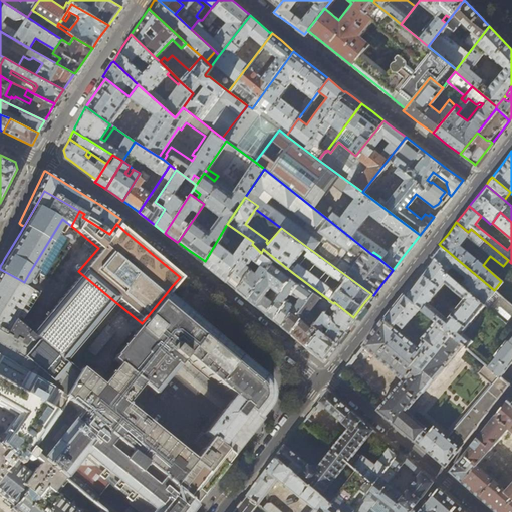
[(227,224),(205,261),(203,263),(217,274),(226,281),(252,244),(253,242),(227,224)]
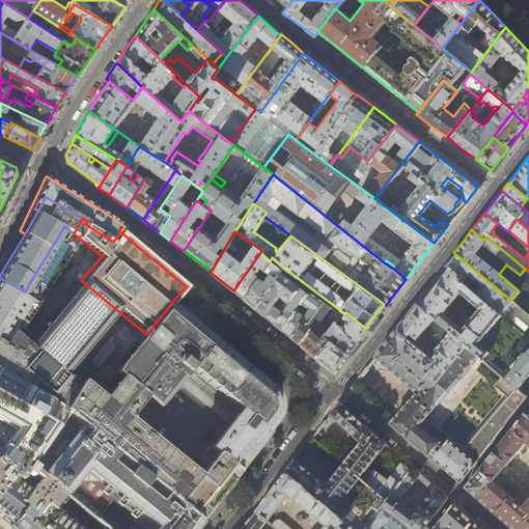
[(234,291),(244,300),(270,261),(260,252),(233,290),(234,291)]
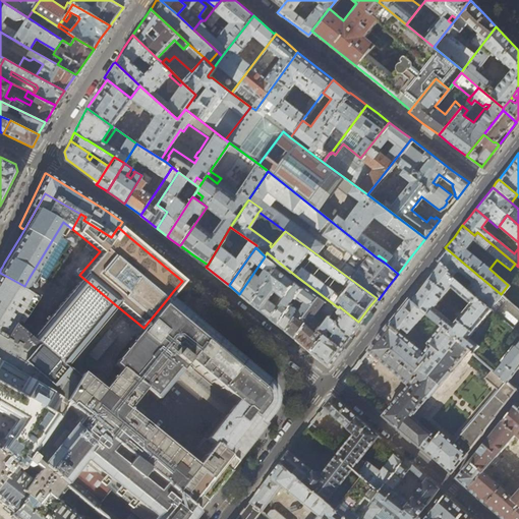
[(436,260),(439,262),(448,270),(447,272),(455,279),(456,277),(453,274),(456,271),(459,271),(470,279),(471,283),(466,289),(488,307),(518,333),(518,309),(501,294),(445,247),(441,253),(436,260)]
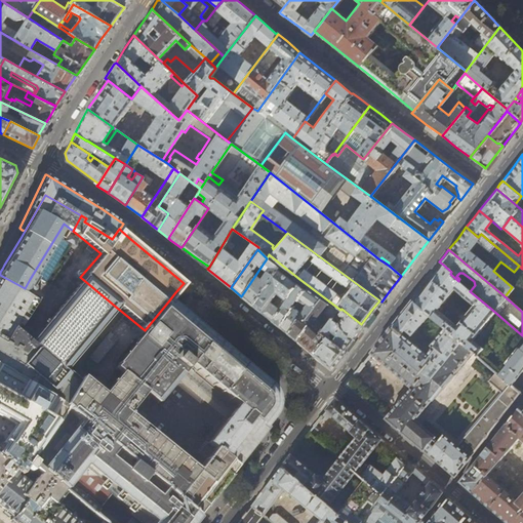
[(250,304),(251,305),(280,264),(269,254),(267,258),(241,296),(250,304)]
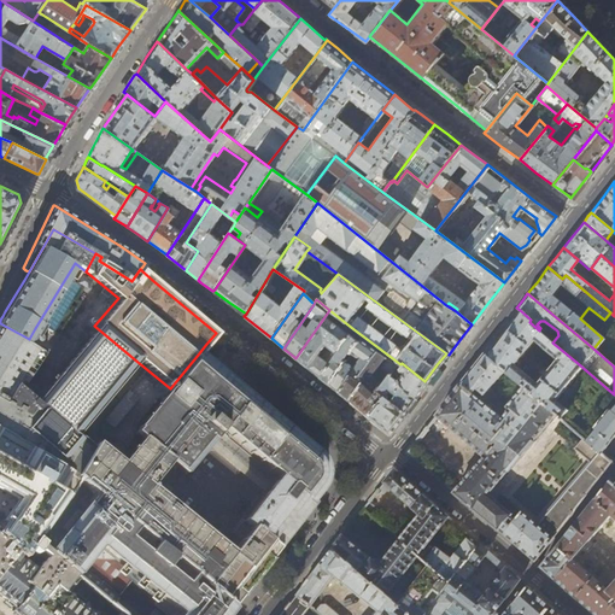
[(352,328),(329,310),(296,358),(308,368),(318,376),(349,333),(352,328)]
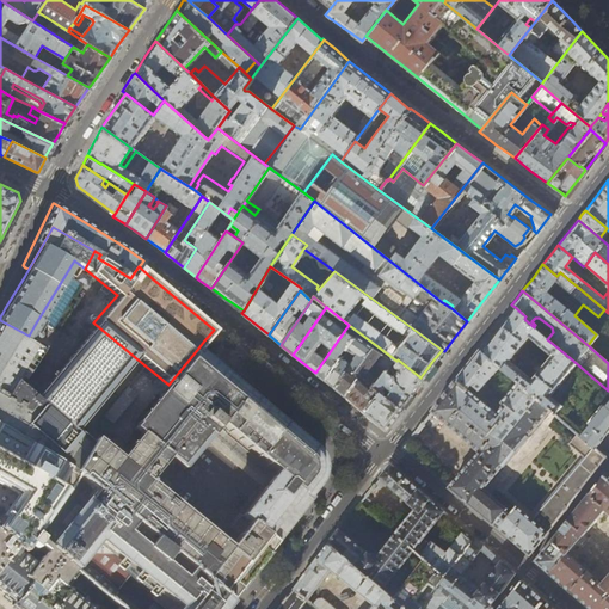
[(524,319),(526,317),(515,307),(497,330),(481,352),(503,371),(516,382),(547,408),(552,412),(559,403),(547,394),(573,361),(547,339),(534,327),(524,319)]
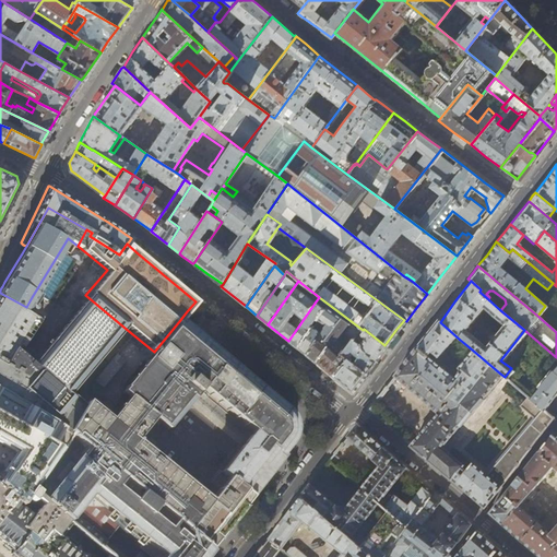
[(0,362),(2,363),(12,346),(14,347),(16,346),(15,345),(18,343),(21,344),(39,315),(26,307),(0,293),(0,362)]
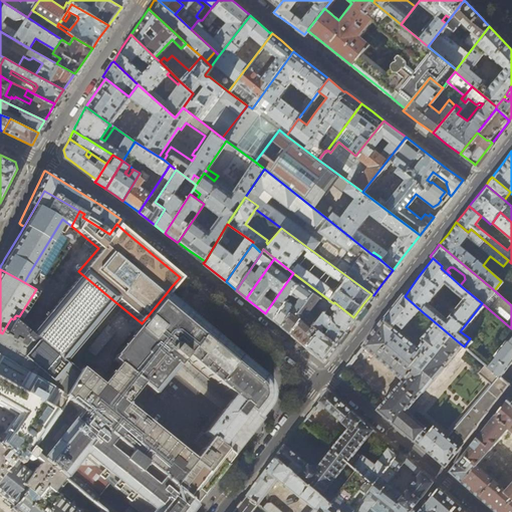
[(0,358),(6,362),(59,395),(74,371),(61,360),(114,301),(78,271),(28,331),(15,318),(13,319),(11,318),(2,333),(0,332),(0,358)]
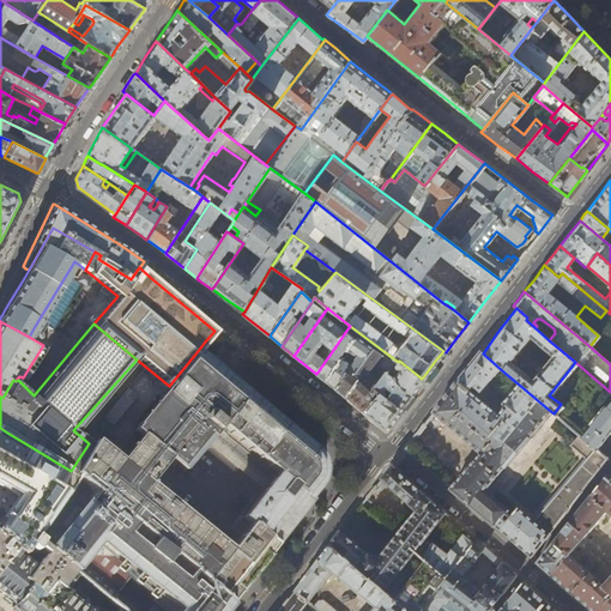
[(324,380),(326,381),(342,357),(338,354),(343,348),(346,350),(356,338),(346,331),(316,374),(324,380)]
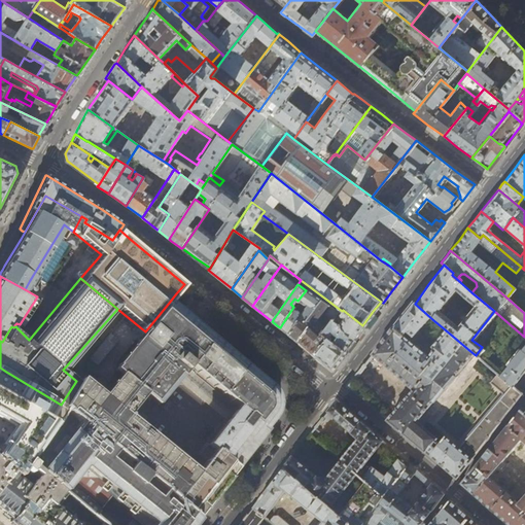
[(283,330),(288,335),(298,320),(302,324),(320,299),(307,288),(306,290),(298,301),(293,307),(280,327),(283,330)]
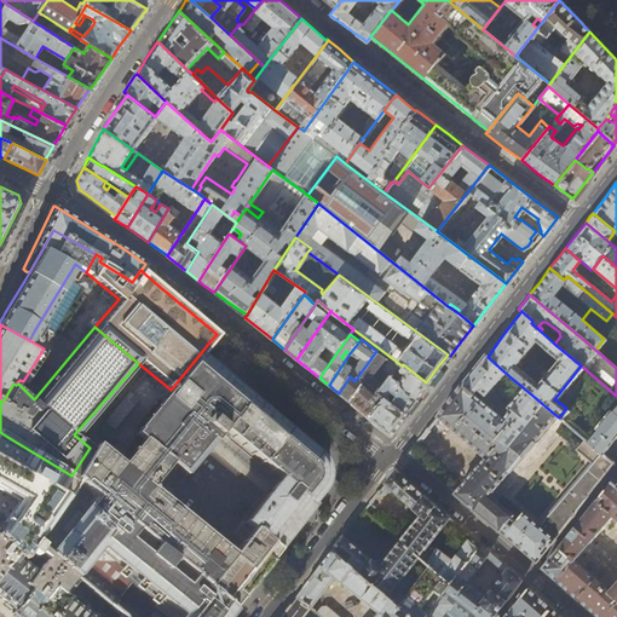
[(347,401),(349,401),(361,385),(373,396),(376,392),(384,382),(381,380),(379,382),(370,375),(378,365),(390,374),(393,369),(397,365),(396,365),(376,351),(355,381),(350,376),(339,393),(347,401)]
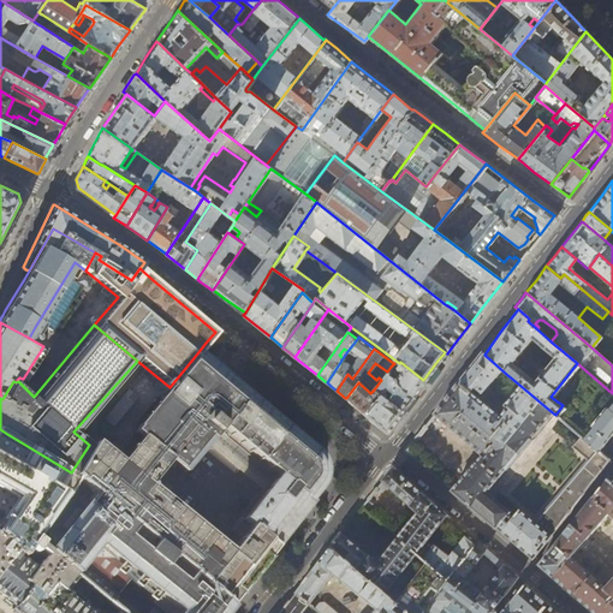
[(512,542),(530,558),(531,557),(606,459),(596,451),(582,438),(578,435),(570,446),(584,458),(535,517),(521,505),(513,513),(510,511),(511,509),(487,487),(504,466),(505,468),(529,439),(528,438),(551,411),(519,385),(503,404),(505,406),(498,415),(476,397),(492,378),(498,384),(506,374),(484,355),(481,351),(433,412),(481,453),(450,489),(491,524),(512,542)]
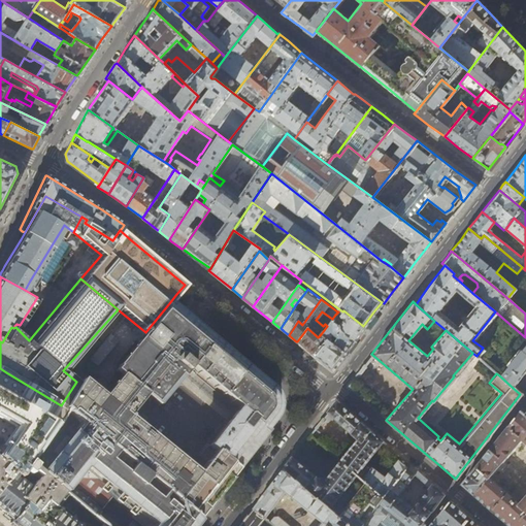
[(227,352),(169,303),(145,332),(114,370),(120,374),(141,392),(156,403),(175,380),(178,383),(189,391),(212,409),(225,420),(207,444),(214,449),(236,467),(240,462),(250,451),(255,444),(266,429),(265,428),(272,419),(275,415),(278,409),(278,404),(278,398),(276,393),(273,389),(270,385),(234,355),(228,350),(227,352)]
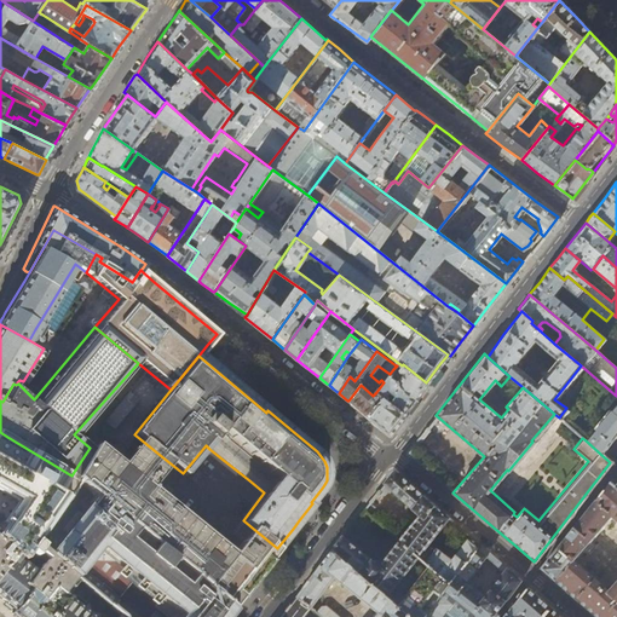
[(425,385),(426,382),(403,364),(402,365),(397,373),(396,374),(401,387),(415,398),(425,385)]
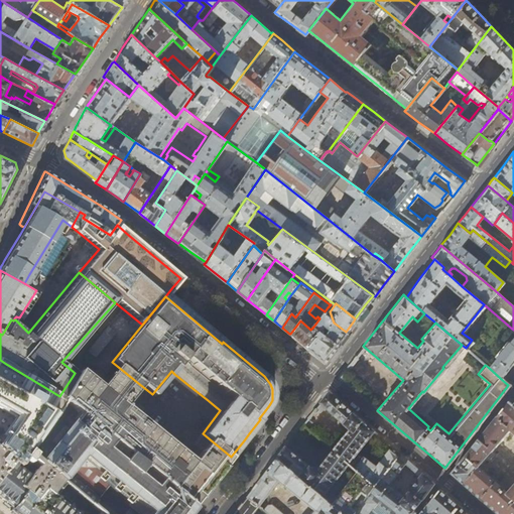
[(308,348),(325,362),(336,347),(338,344),(337,343),(346,332),(334,323),(330,311),(331,310),(328,307),(325,311),(319,318),(313,327),(320,332),(308,348)]
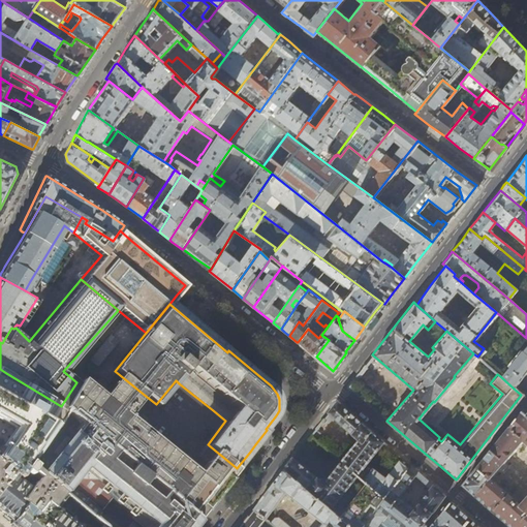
[(314,355),(316,357),(329,340),(321,335),(318,338),(308,329),(298,342),(314,355)]
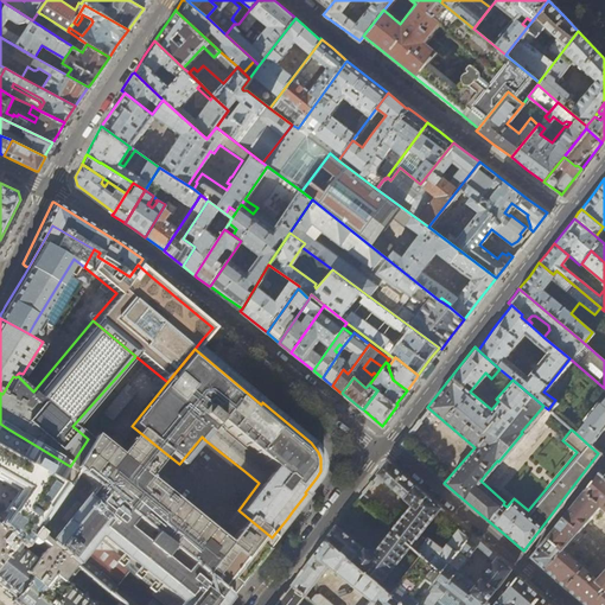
[(604,424),(604,422),(604,392),(574,432),(588,445),(604,424)]
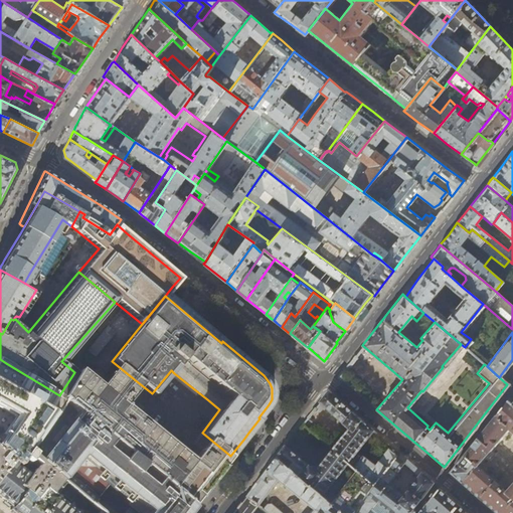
[(6,363),(0,359),(0,406),(13,414),(2,432),(5,435),(0,441),(0,448),(17,464),(23,457),(27,461),(32,453),(28,450),(54,412),(57,413),(64,401),(66,399),(59,395),(6,363)]
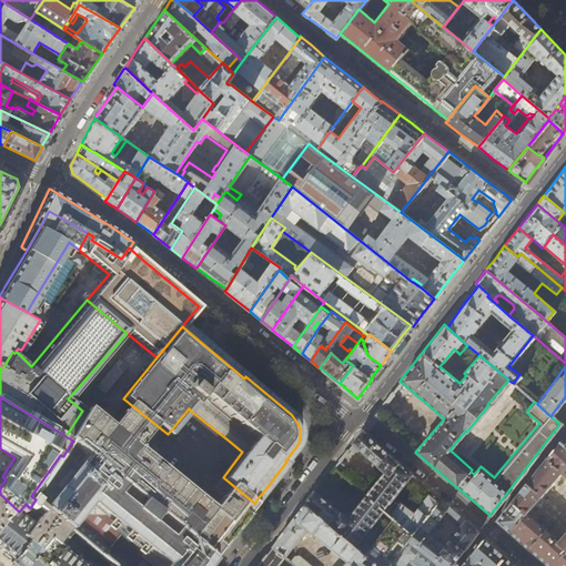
[(84,407),(82,411),(66,436),(73,441),(71,443),(88,456),(211,558),(234,528),(250,508),(254,503),(230,483),(225,488),(222,493),(209,508),(149,460),(132,446),(144,432),(152,422),(129,403),(120,414),(109,427),(84,407)]
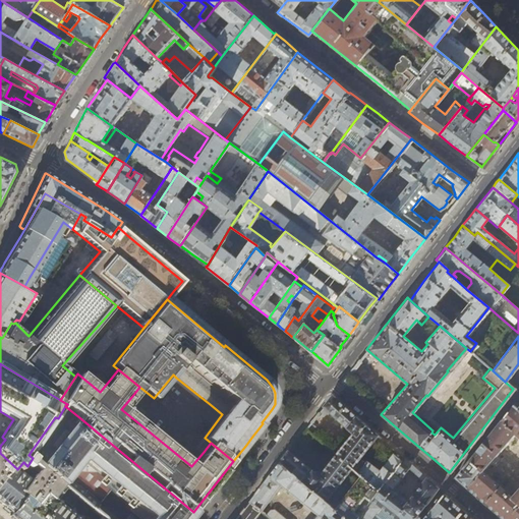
[(351,433),(335,454),(378,491),(403,457),(393,448),(392,449),(394,450),(381,466),(382,467),(379,470),(359,456),(377,435),(387,444),(388,444),(367,426),(332,394),(319,411),(322,413),(324,413),(327,409),(346,426),(346,427),(351,433)]
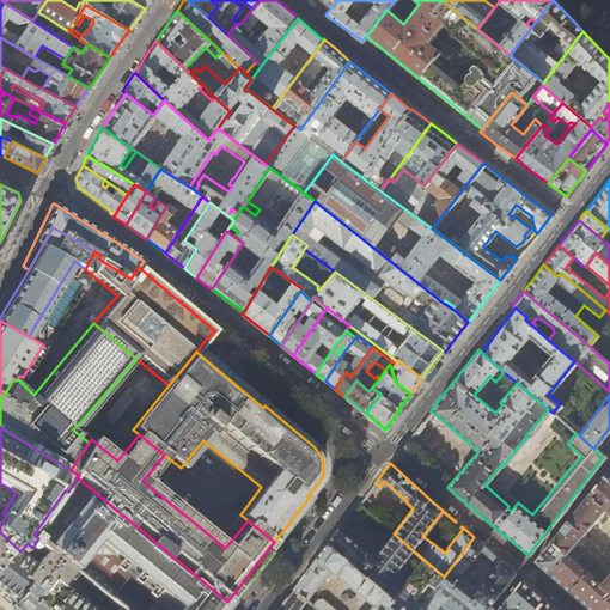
[(579,505),(542,550),(535,560),(566,587),(591,609),(609,609),(609,476),(609,480),(603,474),(579,505)]
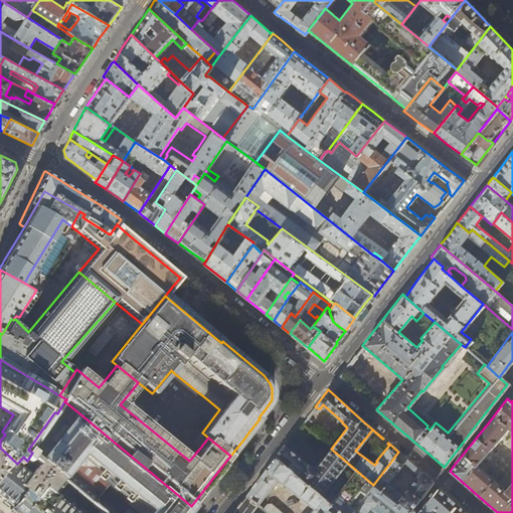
[(185,512),(191,506),(79,413),(40,460),(61,478),(66,472),(77,459),(81,454),(111,477),(150,509),(147,512),(185,512)]
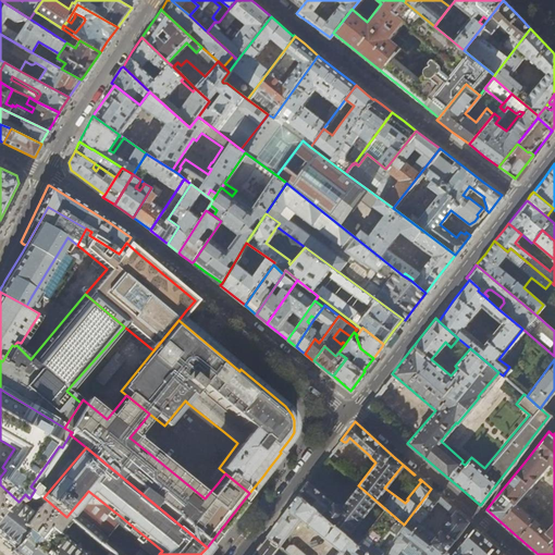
[(331,460),(327,457),(321,464),(306,483),(298,493),(370,554),(380,554),(404,525),(358,485),(331,460)]
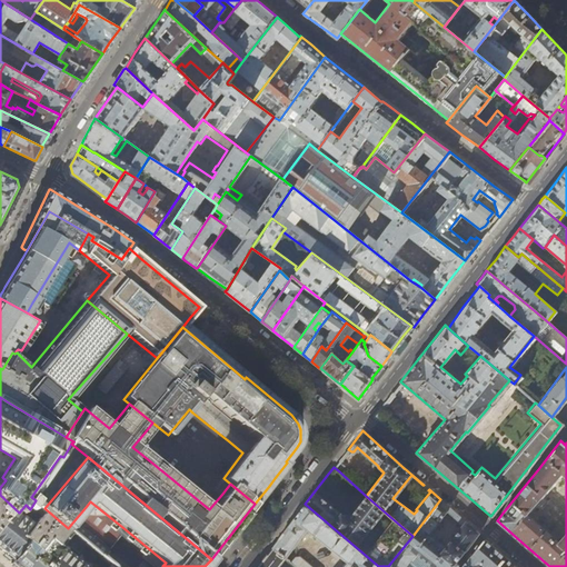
[(0,547),(13,558),(11,561),(17,566),(83,566),(57,545),(69,529),(68,528),(45,508),(31,525),(19,514),(19,513),(0,495),(0,547)]
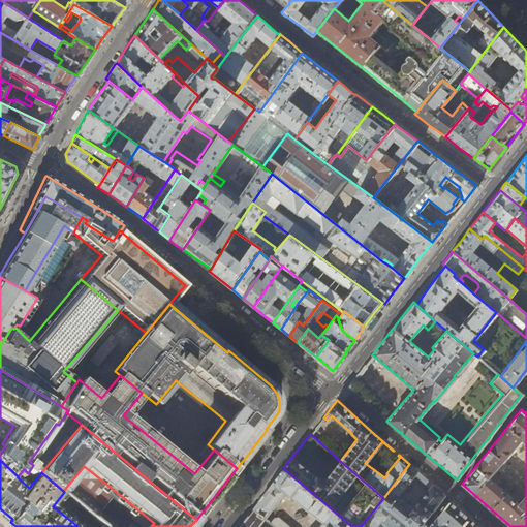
[(361,526),(419,526),(444,495),(423,476),(409,464),(383,498),(361,526)]
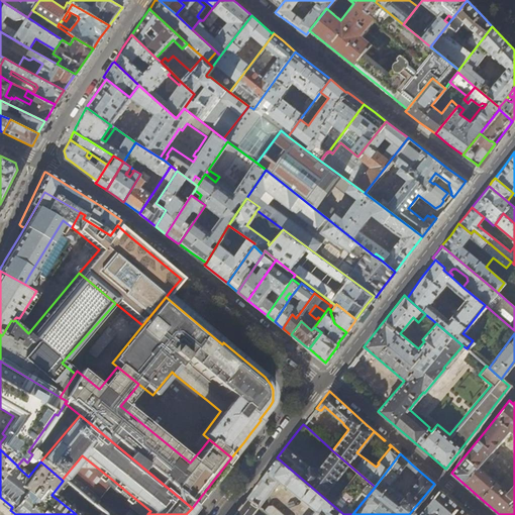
[(62,480),(63,481),(91,505),(104,489),(111,479),(82,455),(78,460),(67,474),(62,480)]
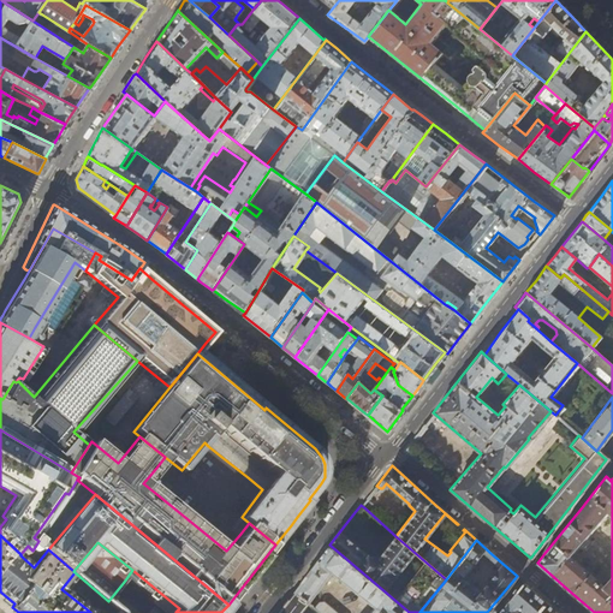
[(302,579),(293,591),(308,602),(315,591),(316,591),(323,583),(322,582),(326,577),(329,579),(334,573),(375,607),(369,612),(409,612),(329,545),(310,570),(311,571),(308,576),(304,582),(302,579)]
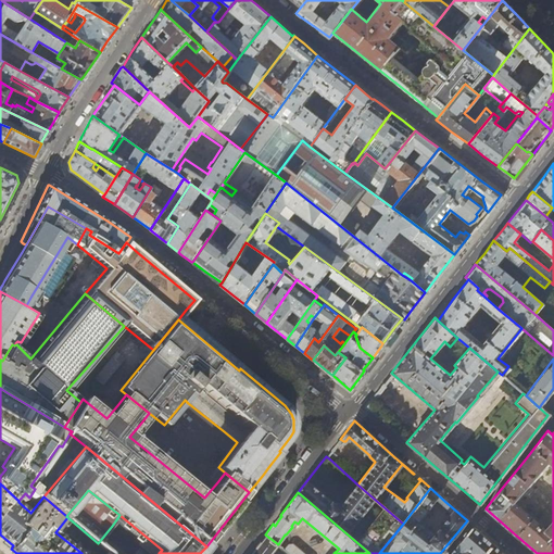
[(505,553),(498,548),(473,525),(451,553),(505,553)]
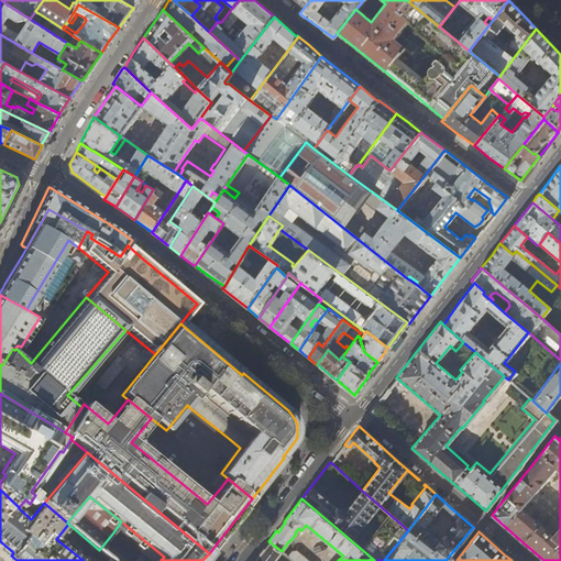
[(273,560),(276,559),(278,560),(293,560),(286,556),(282,551),(268,541),(261,550),(262,551),(260,556),(255,560),(254,559),(253,560),(252,560),(273,560)]
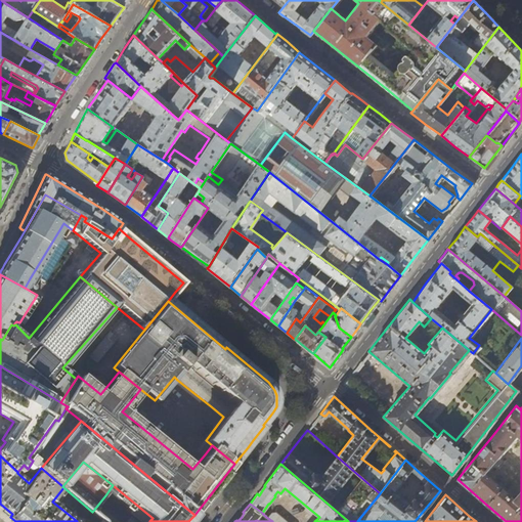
[(271,511),(266,517),(272,521),(288,521),(274,512),(271,511)]
